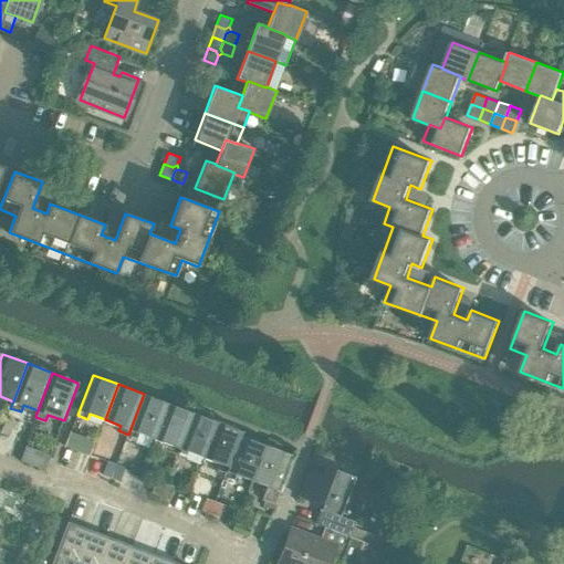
[(155,438),(168,403),(144,394),(128,435),(137,438),(139,432),(155,438)]
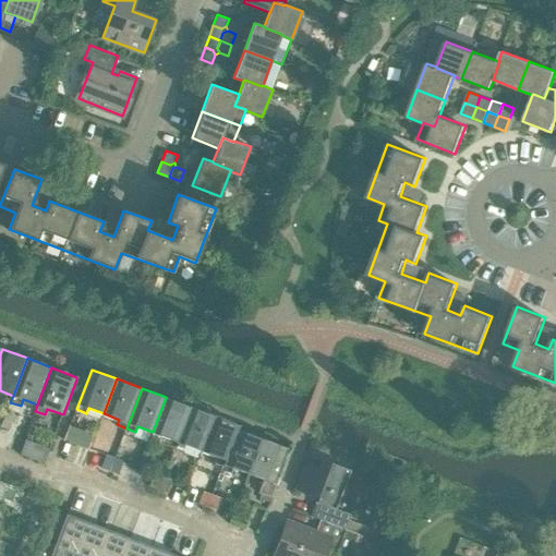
[(174,447),(190,407),(166,397),(153,432),(168,438),(166,443),(174,447)]
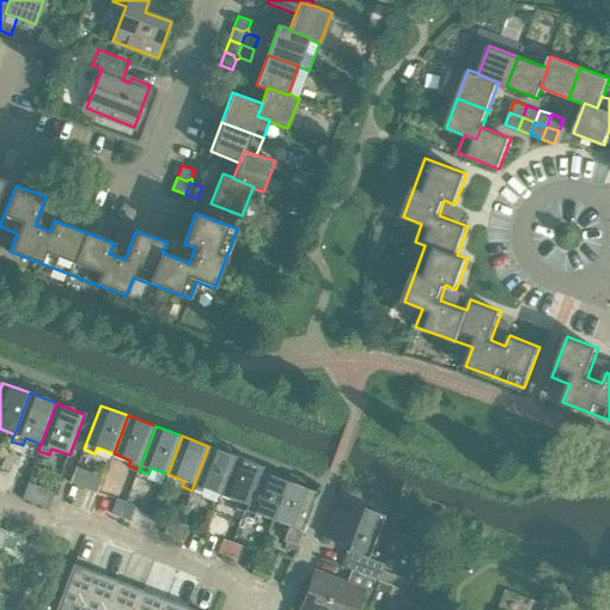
[(221,494),(236,456),(208,446),(191,490),(202,494),(205,488),(221,494)]
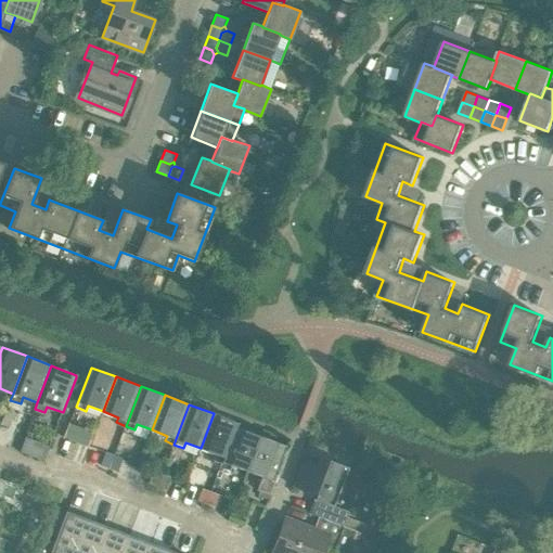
[(10,426),(15,413),(7,410),(1,423),(10,426)]
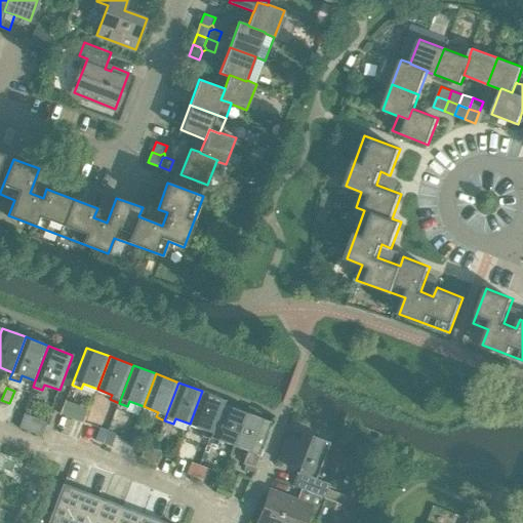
[(223,403),(224,404),(226,400),(202,391),(190,424),(204,430),(202,434),(210,437),(223,403)]
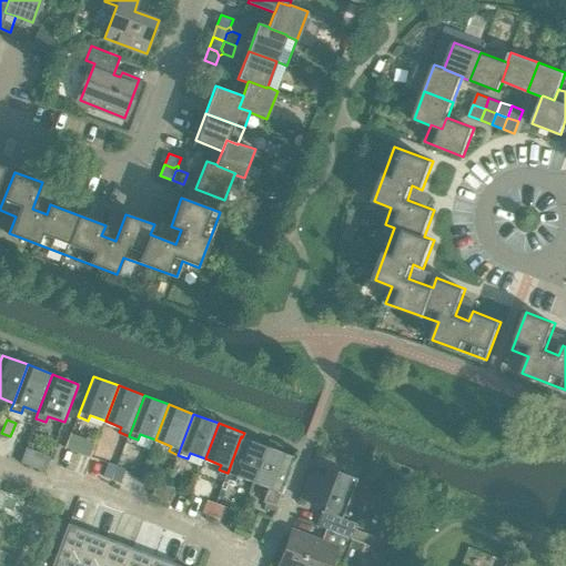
[(253,482),(266,446),(242,437),(241,436),(228,473),(225,477),(235,481),(238,476),(253,482)]
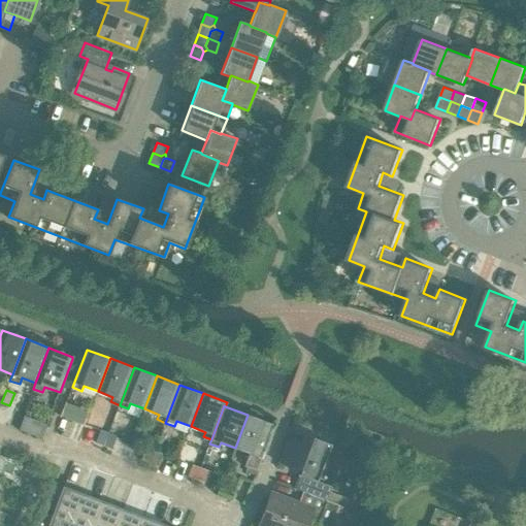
[(63,434),(69,418),(62,415),(56,431),(63,434)]
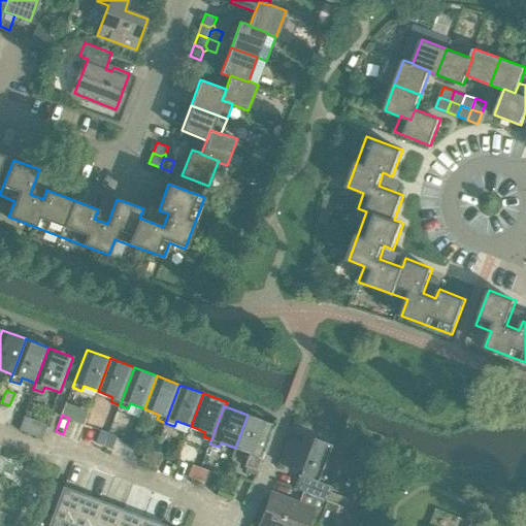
[(258,459),(271,424),(248,415),(235,448),(250,453),(245,465),(257,470),(261,460),(258,459)]
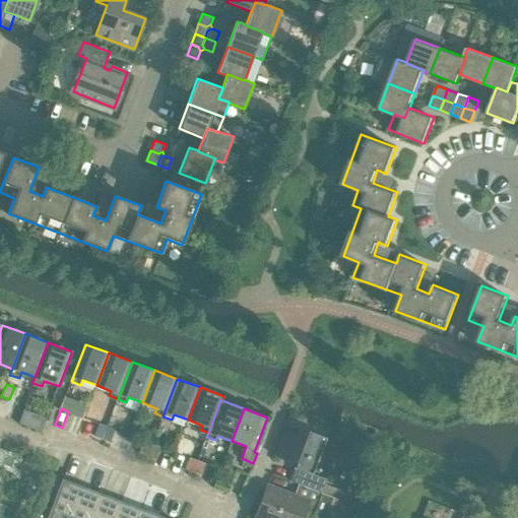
[(42,432),(46,421),(24,412),(19,423),(42,432)]
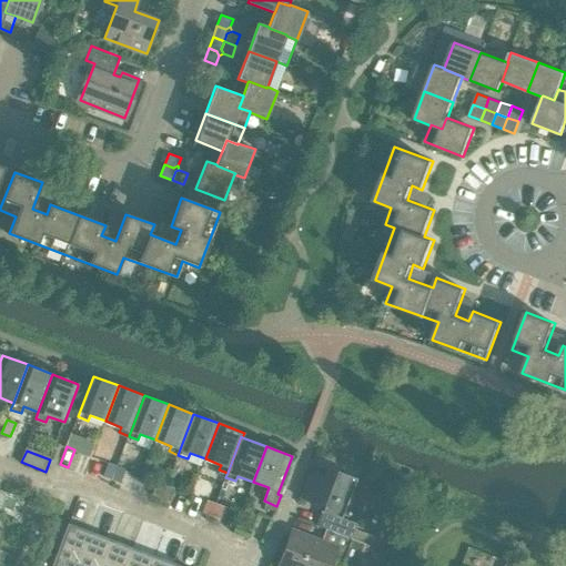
[(112,478),(118,465),(109,462),(103,475),(112,478)]
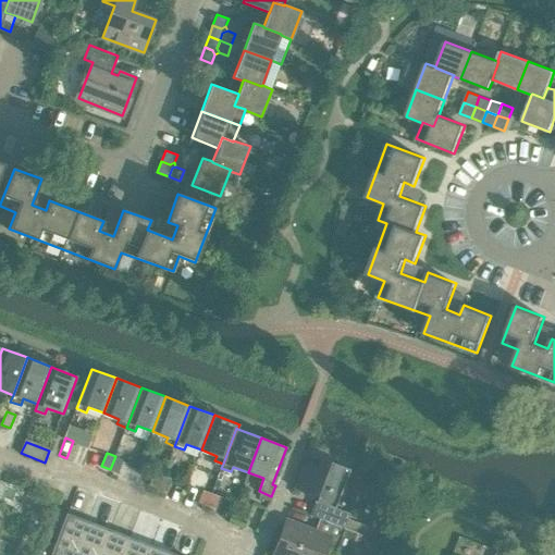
[(119,472),(124,459),(115,456),(110,469),(119,472)]
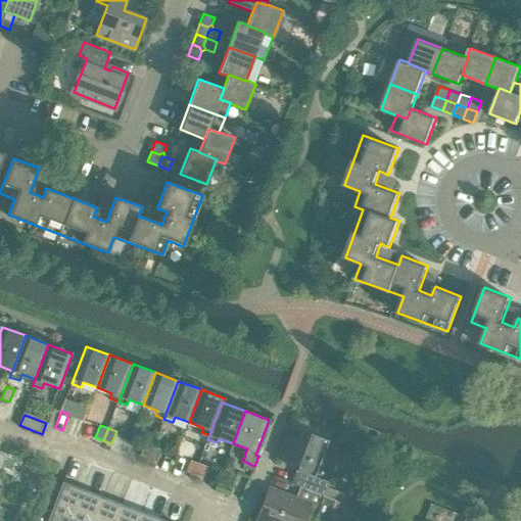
[(315,476),(328,440),(302,430),(299,438),(286,434),(277,458),(298,466),(292,482),(300,486),(325,494),(330,481),(315,476)]
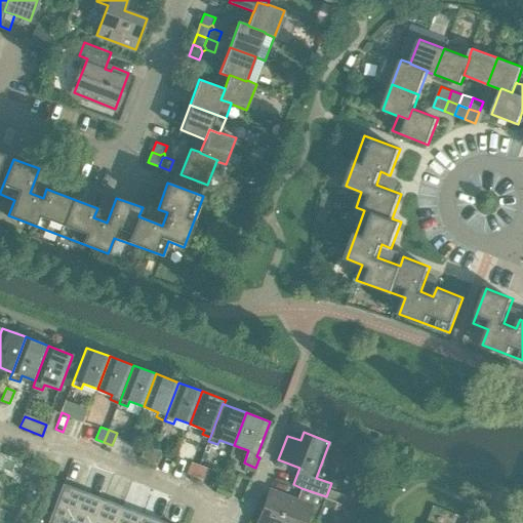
[(150,459),(155,447),(147,444),(142,456),(150,459)]
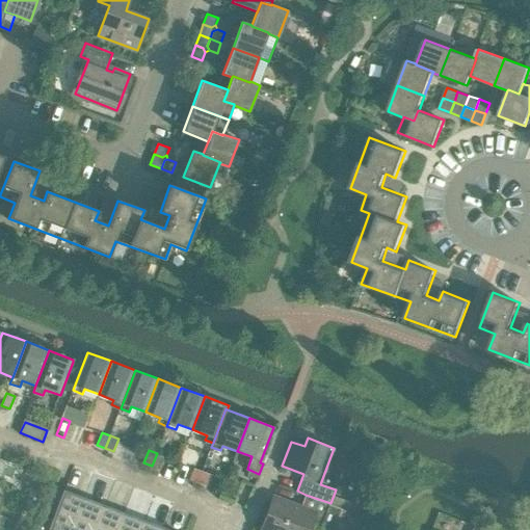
[(160,469),(165,456),(157,453),(152,466),(160,469)]
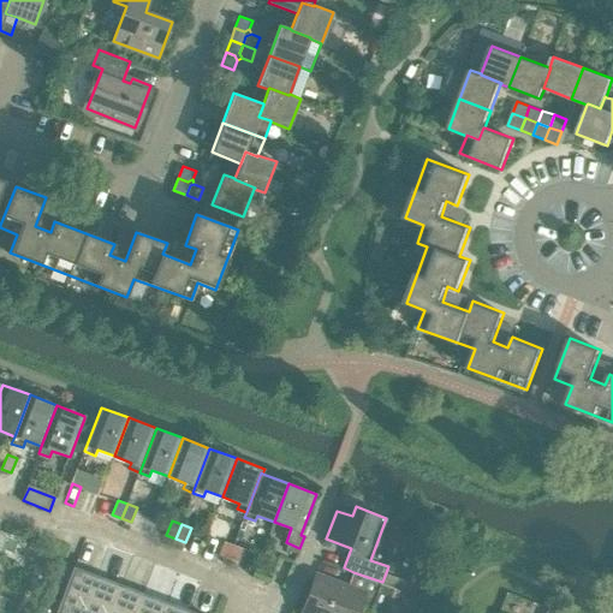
[(230,559),(234,543),(226,541),(220,555),(230,559)]
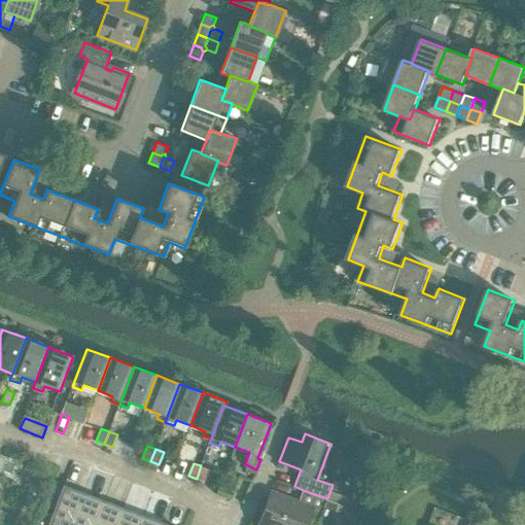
[(204,482),(209,468),(201,465),(197,479),(204,482)]
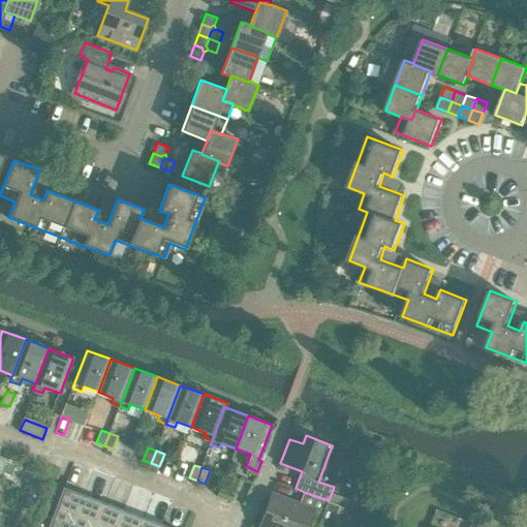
[(49,526),(72,526),(85,494),(63,487),(49,526)]
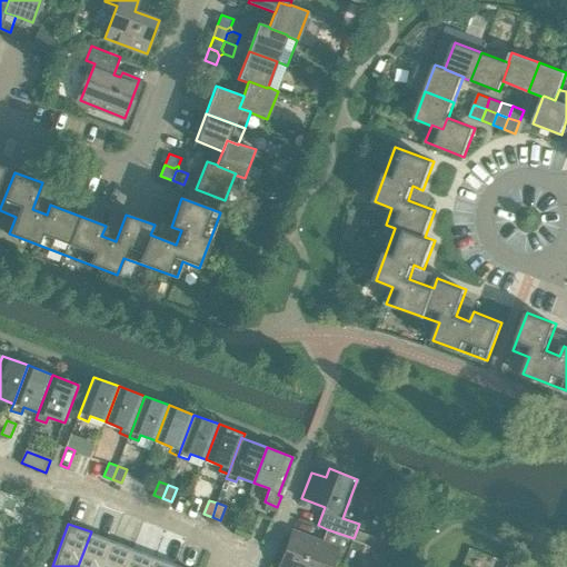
[(327,566),(331,556),(345,560),(352,538),(354,538),(327,529),(322,541),(296,531),(282,566),(327,566)]
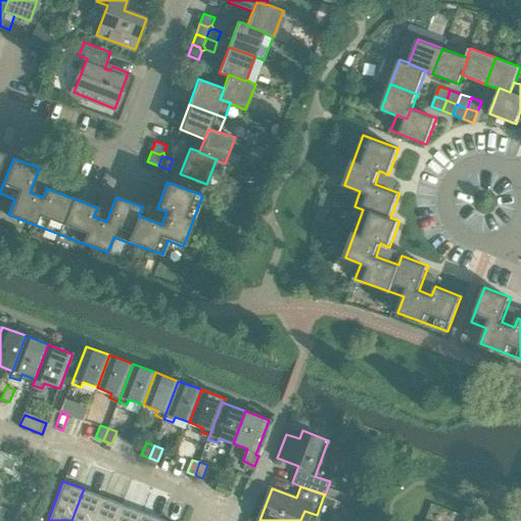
[(93,520),(102,495),(84,488),(72,520),(93,520)]
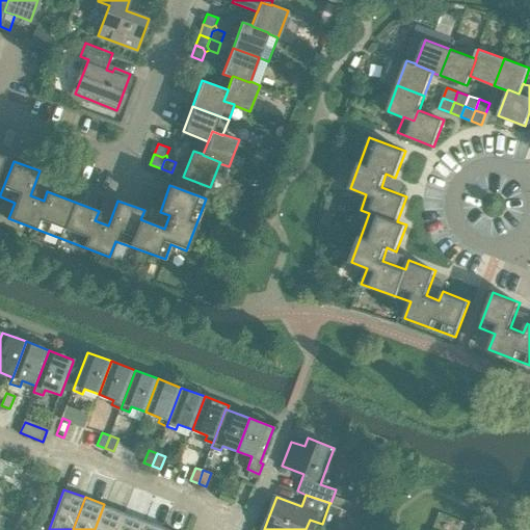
[(350,511),(353,503),(347,501),(341,499),(338,507),(344,509),(350,511)]
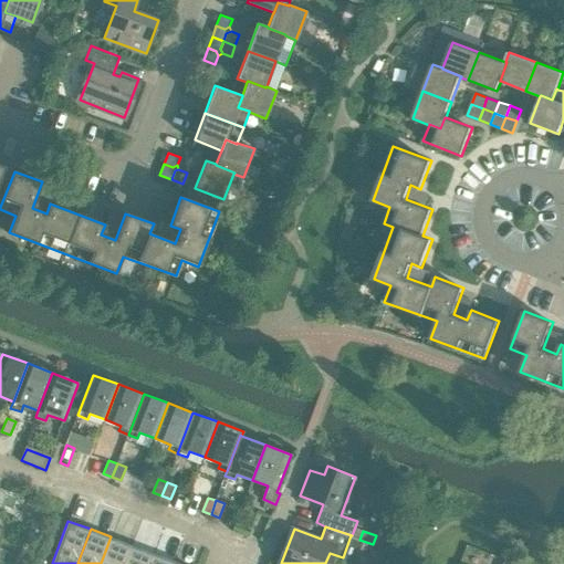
[(125,563),(133,545),(111,536),(101,563),(125,563)]
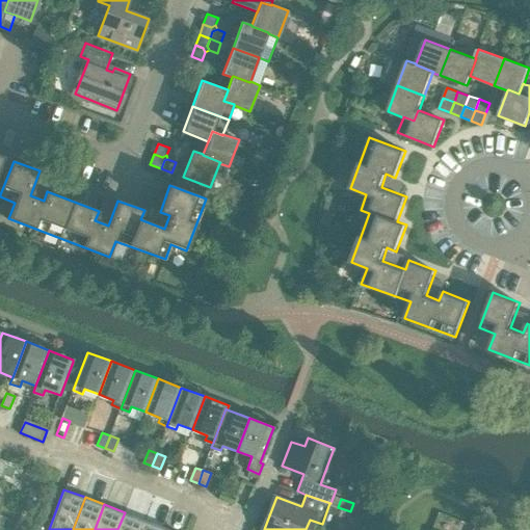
[(139,529),(144,520),(125,512),(117,529),(139,529)]
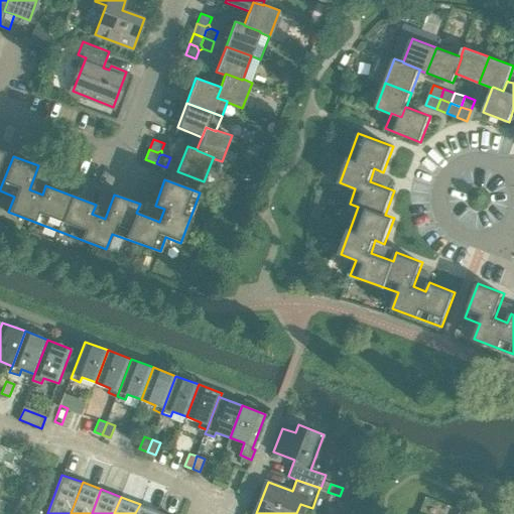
[(158,513),(160,511),(140,504),(135,513),(158,513)]
